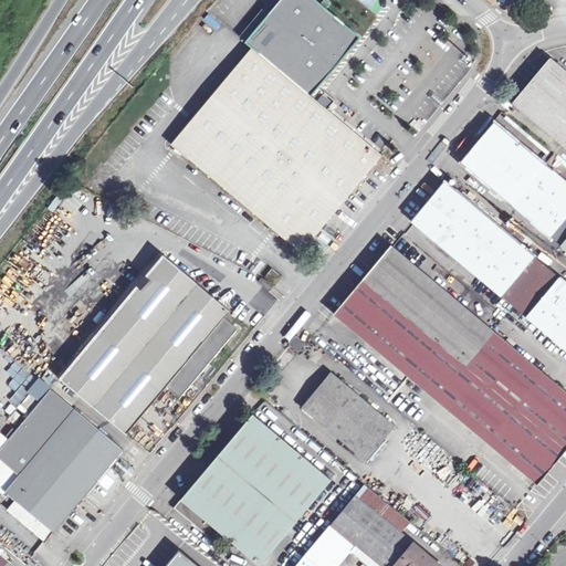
[(275,11),(249,41),(255,46),(329,109),(337,101),(321,86),(363,37),(328,9),(333,3),(331,1),(328,0),(326,0),(324,4),(318,0),(284,0),(280,6),(273,0),(269,4),(275,11)]
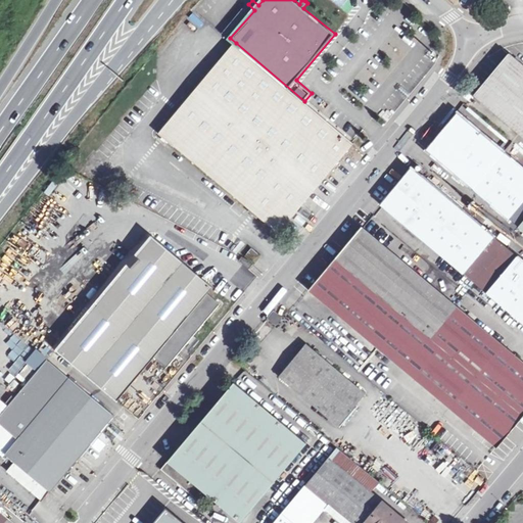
[(304,101),(236,43),(161,132),(280,232),(301,206),(354,144),(304,101)]
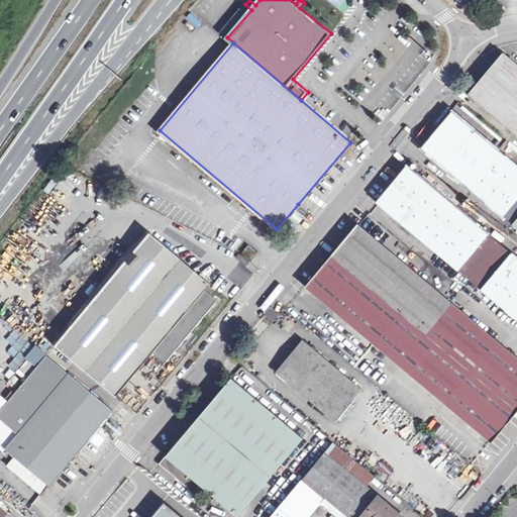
[(516,65),(503,53),(469,94),(516,133),(516,65)]
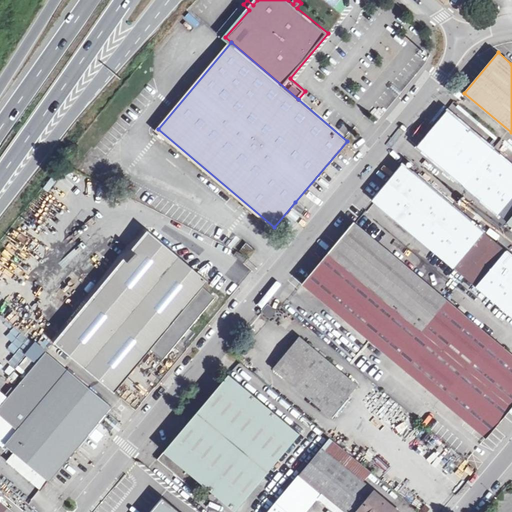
[(509,222),(511,219),(511,165),(446,111),(443,115),(417,145),(463,184),(498,213),(509,222)]
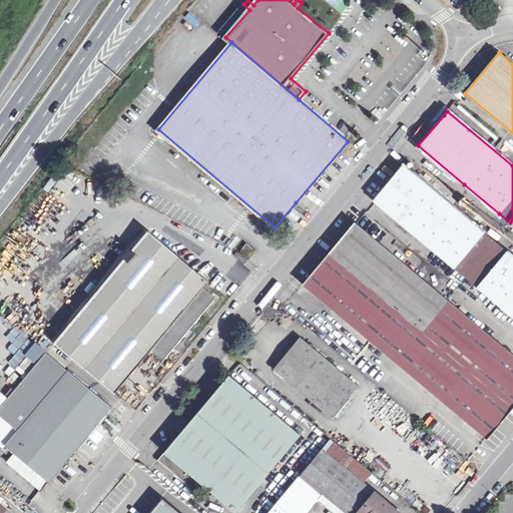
[(374,199),(465,277),(495,241),(402,164),(388,182),(381,191),(374,199)]
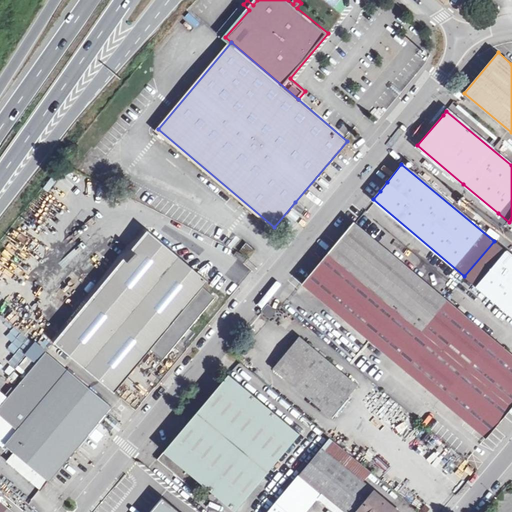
[(511,354),(354,223),(303,284),(487,438),(500,422),(511,407),(511,354)]
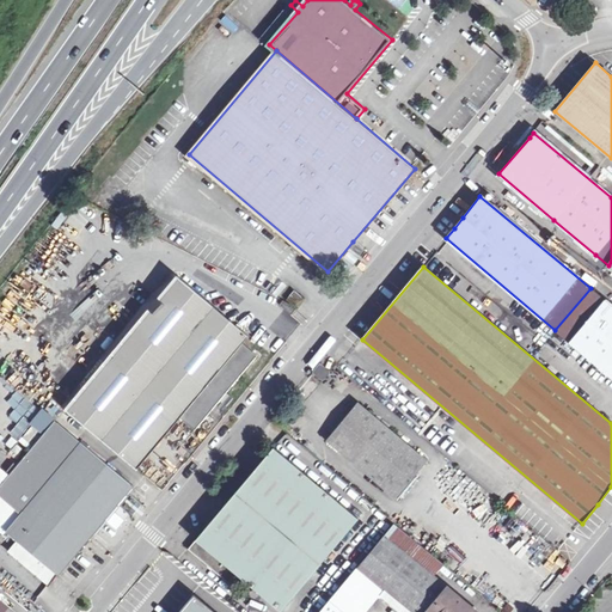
[(178,277),(66,409),(138,469),(172,429),(182,418),(196,429),(258,356),(244,346),(249,337),(178,277)]
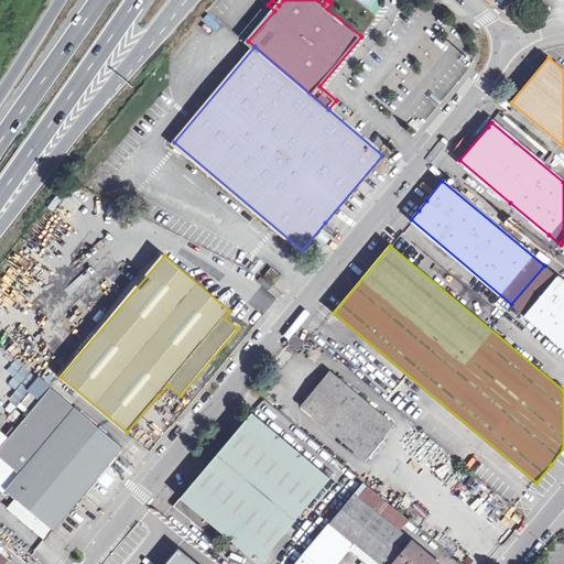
[(563,282),(544,266),(511,304),(563,347),(563,282)]
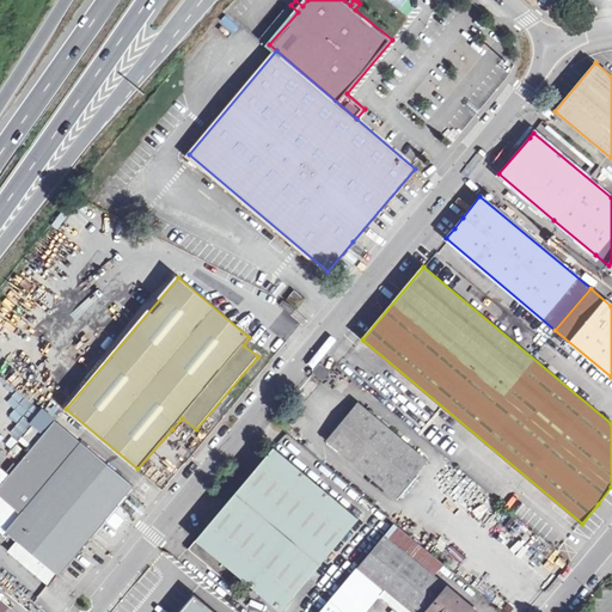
[(287,299),(298,307),(305,299),(294,291),(287,299)]
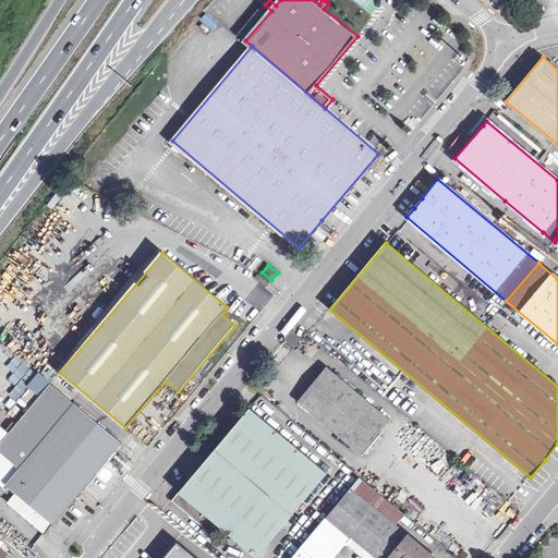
[(266,287),(271,280),(258,274),(255,278),(266,287)]
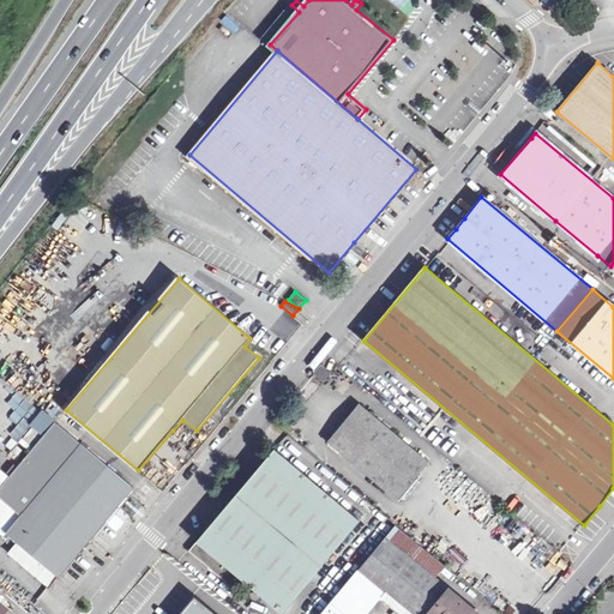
[(331,373),(321,365),(314,373),(324,381),(331,373)]
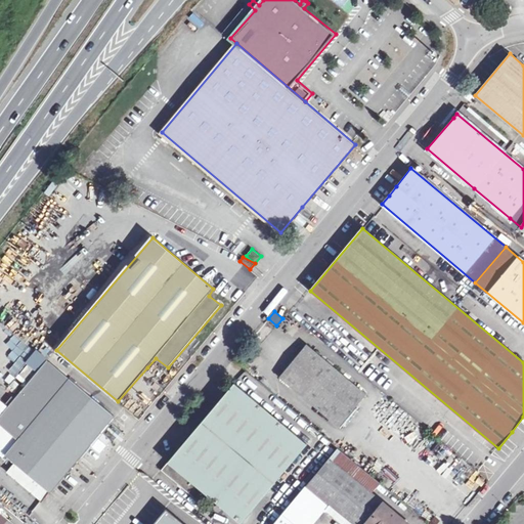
[(307,345),(280,378),(340,427),(366,394),(307,345)]
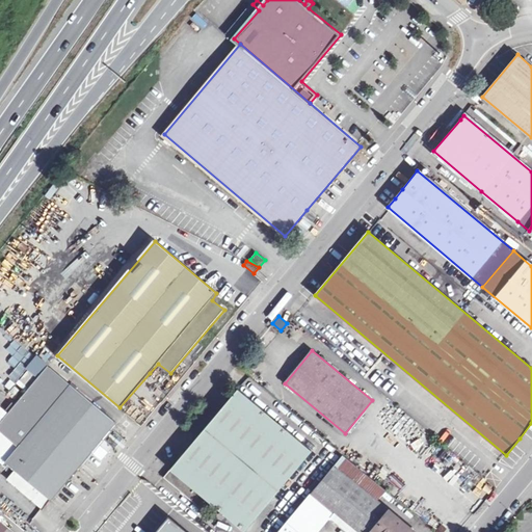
[(72,384),(49,365),(42,373),(64,392),(72,384)]
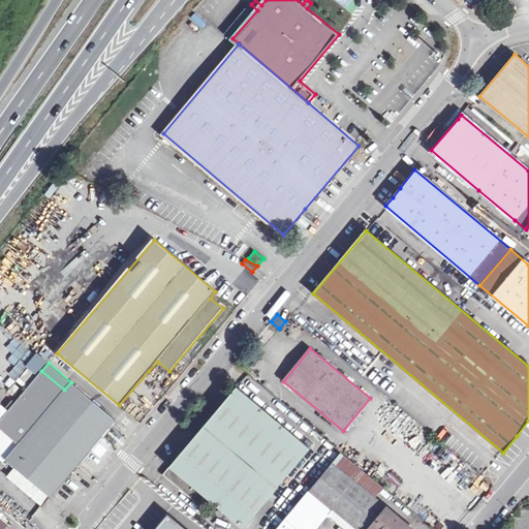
[(64,390),(41,371),(0,419),(0,428),(19,445),(5,460),(50,497),(74,469),(117,421),(71,382),(64,390)]
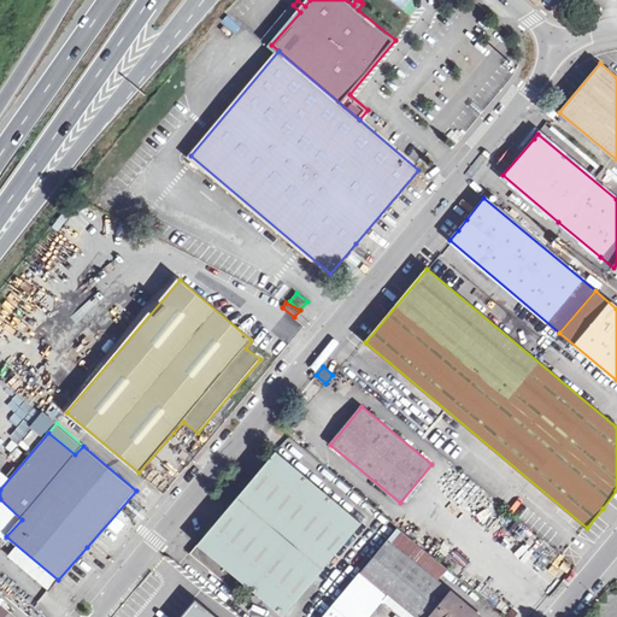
[(276,452),(236,498),(189,553),(235,592),(244,583),(278,613),(319,566),(359,521),(276,452)]
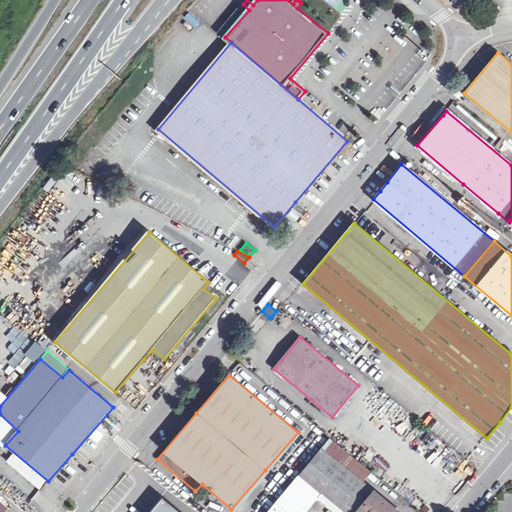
[(363,481),(371,472),(330,438),(322,447),(363,481)]
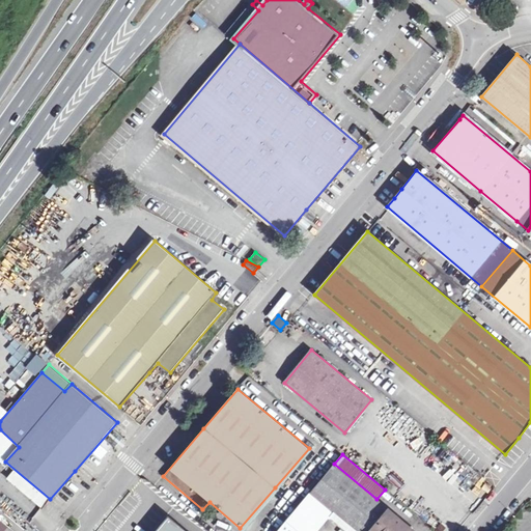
[(376,499),(334,464),(309,492),(333,510),(357,530),(367,530),(387,508),(376,499)]
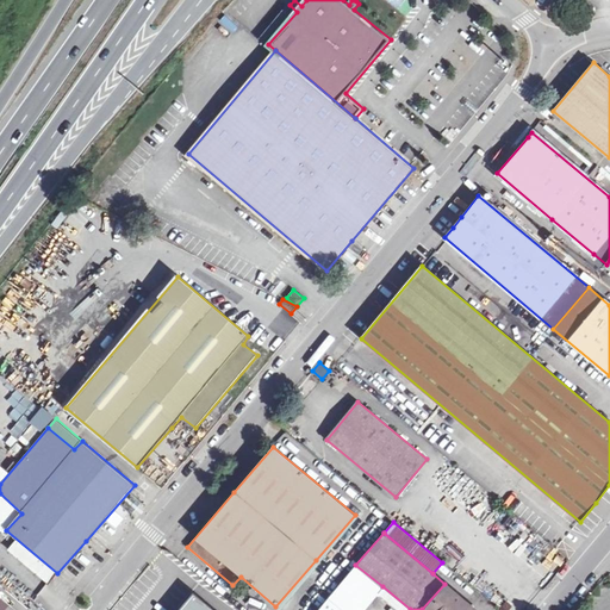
[(383,586),(355,565),(340,585),(366,607),(383,586)]
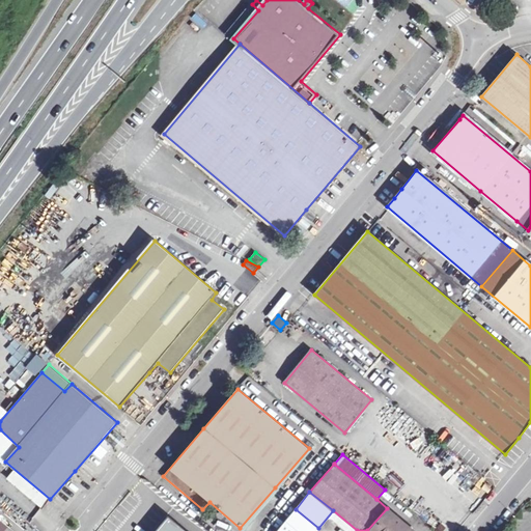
[(188,530),(145,496),(115,530),(188,530)]
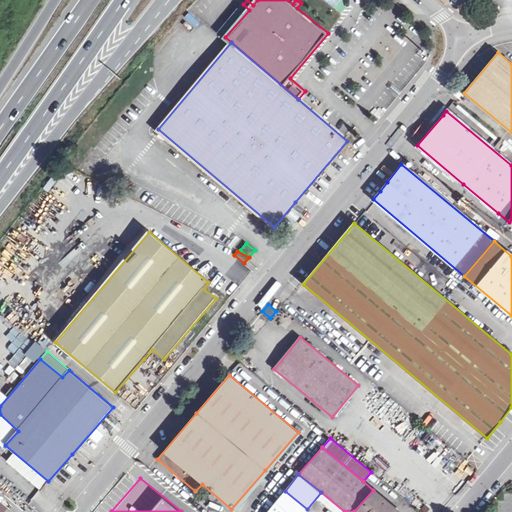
[(399,511),(373,490),(354,511),(399,511)]
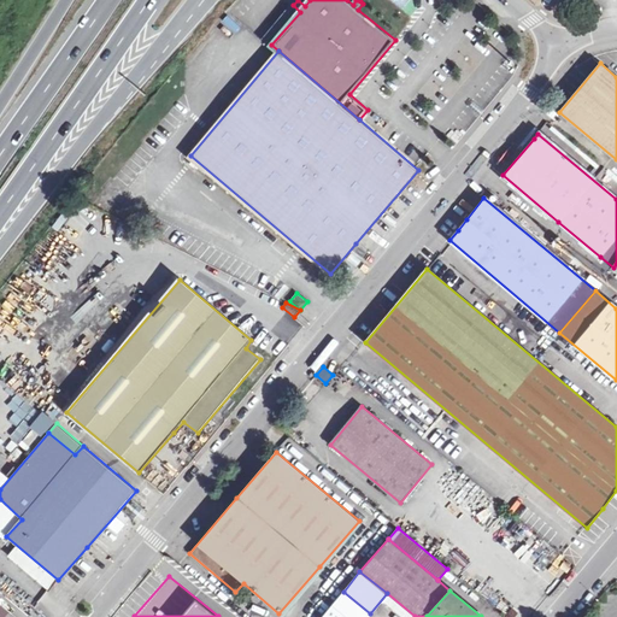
[(365,616),(370,613),(344,592),(330,605),(331,606),(345,616),(365,616)]
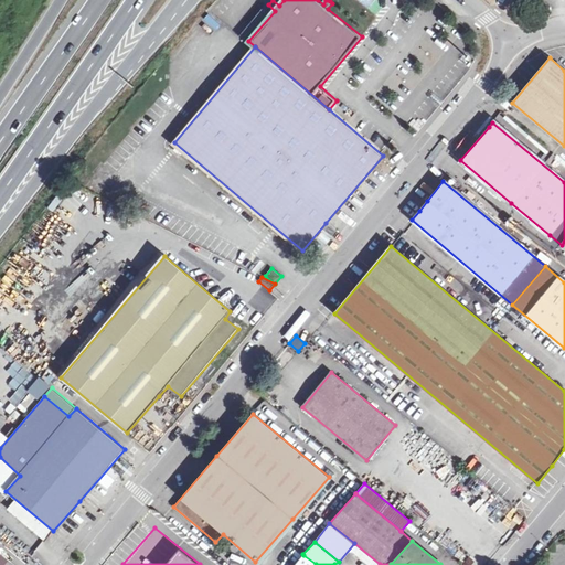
[(470,553),(462,564),(482,564),(486,561),(470,553)]
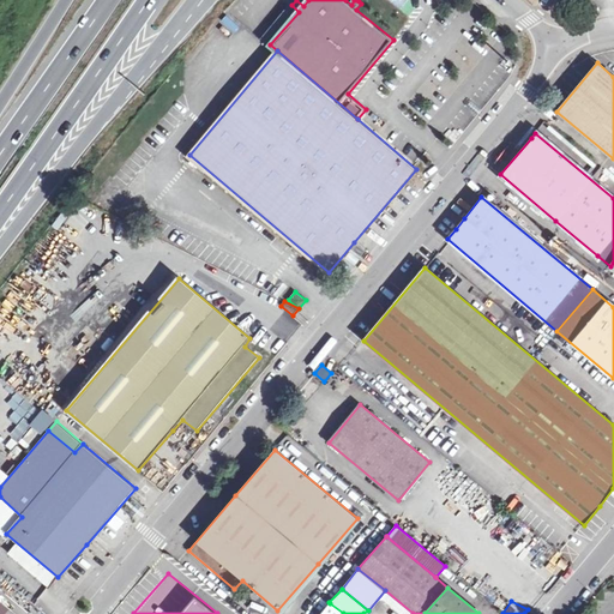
[(0,613),(12,613),(0,603),(0,613)]
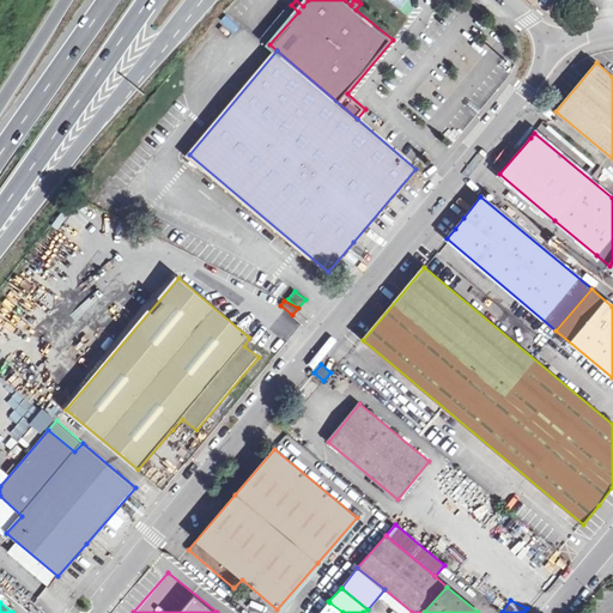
[(343,612),(329,602),(320,612),(343,612)]
